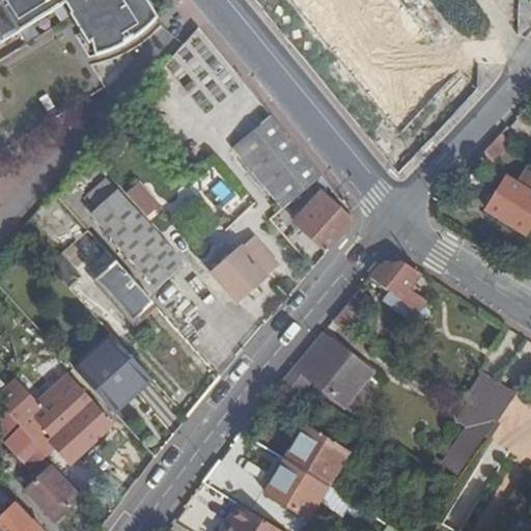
[(0,0),(0,59),(74,16),(85,31),(92,44),(104,61),(131,52),(148,40),(164,26),(147,0),(0,0)]
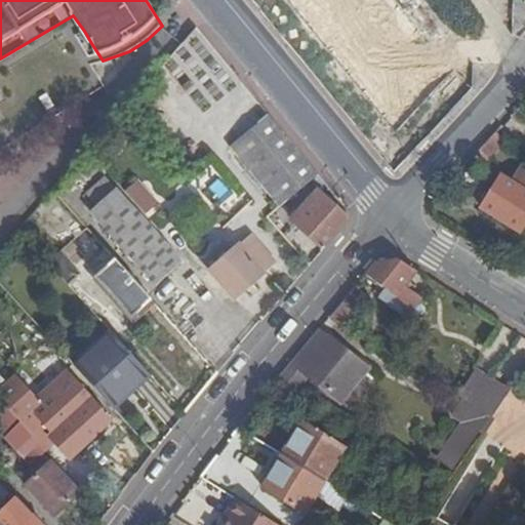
[(287,0),(388,127),(451,78),(390,0),(287,0)]
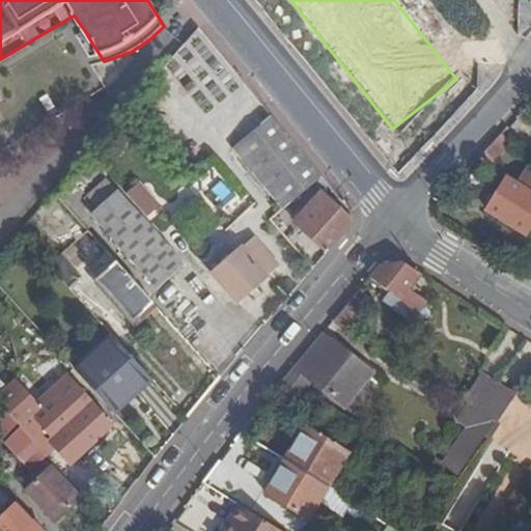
[(195,29),(159,67),(211,115),(246,78),(195,29)]
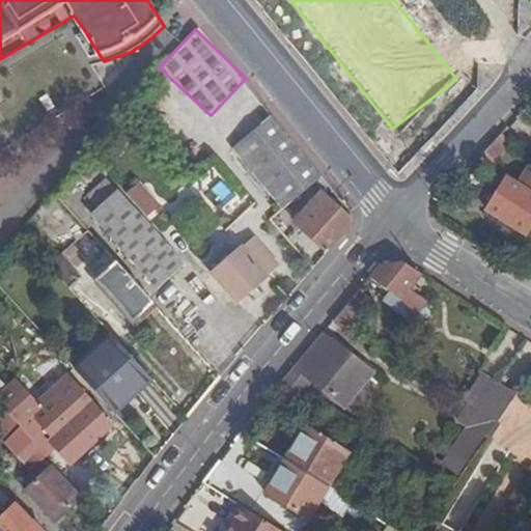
[(272,116),(232,148),(283,208),(322,176),(272,116)]
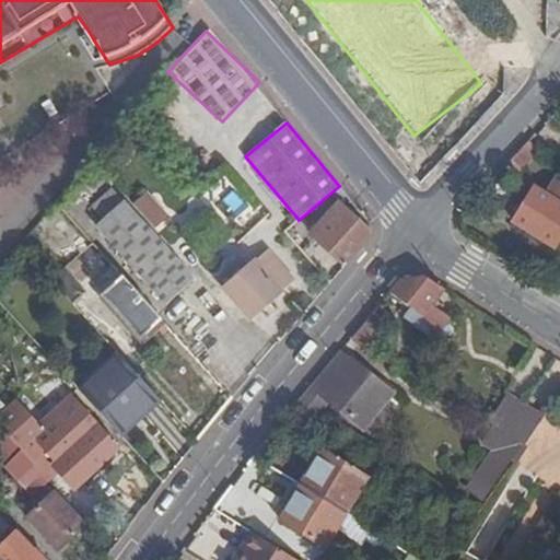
[(528,141),(522,148),(533,158),(540,149),(528,141)]
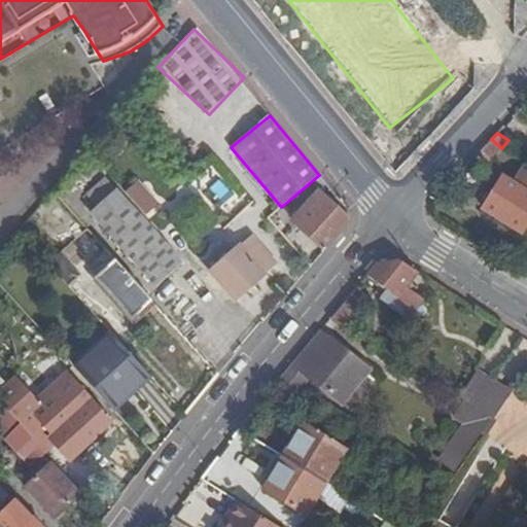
[(491,139),(479,152),(490,161),(501,148),(491,139)]
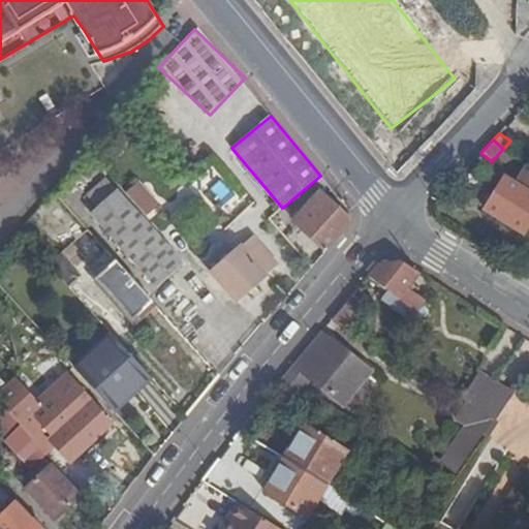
[(528,168),(524,165),(512,182),(505,177),(484,210),(524,234),(528,224),(528,168)]
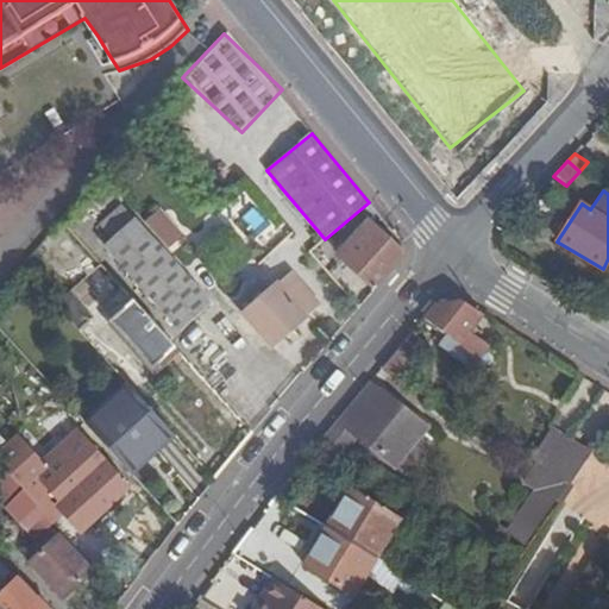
[(169,249),(183,234),(156,207),(161,202),(152,192),(132,208),(169,249)]
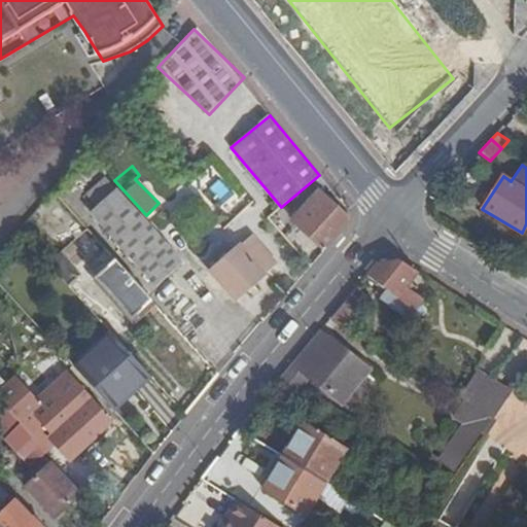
[(85,195),(98,207),(91,213),(155,286),(182,262),(116,189),(105,177),(85,195)]
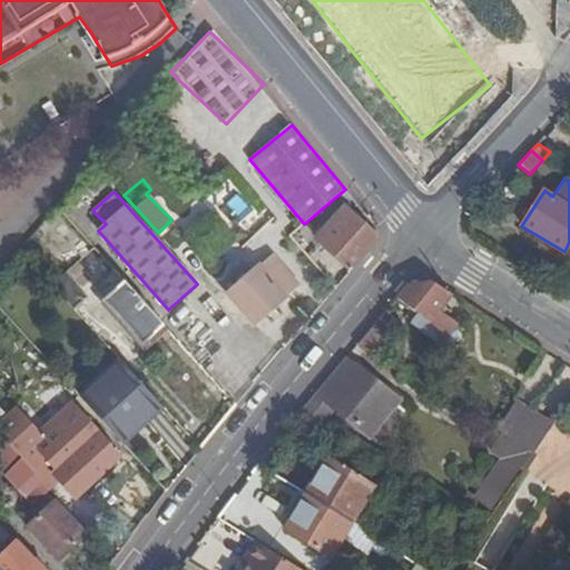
[(350,209),(320,243),(352,272),(382,238),(350,209)]
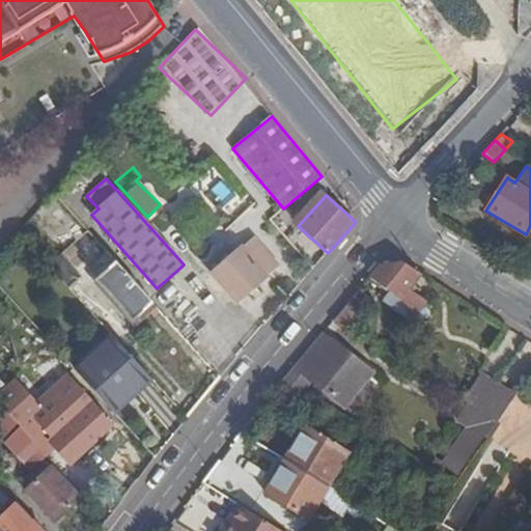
[(195,244),(220,222),(198,198),(174,221),(195,244)]
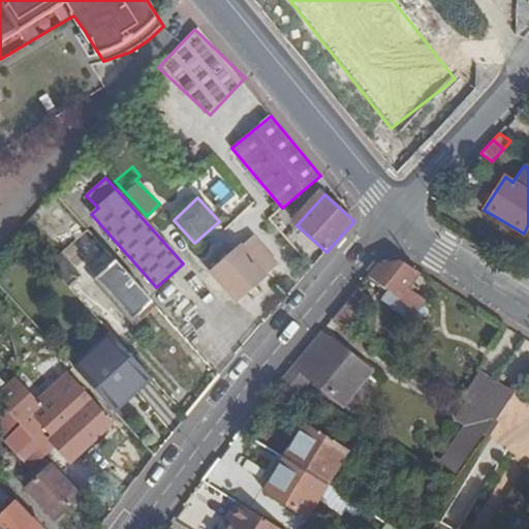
[(266,276),(265,275),(277,265),(252,238),(241,248),(240,247),(211,273),(237,302),(266,276)]
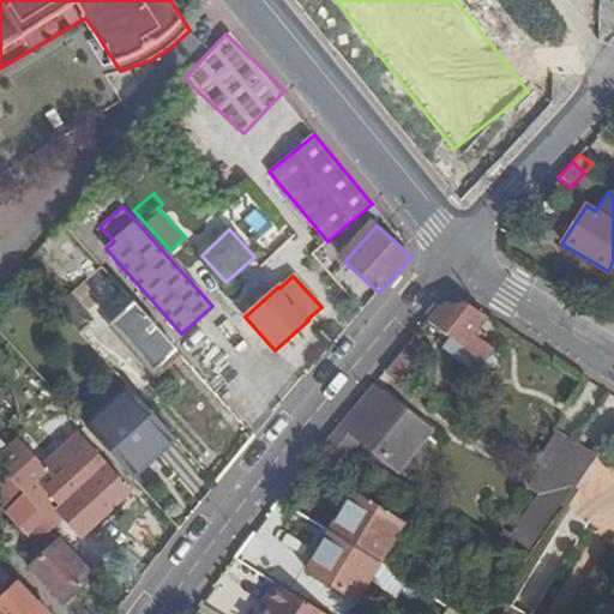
[(71,294),(56,307),(80,333),(95,320),(71,294)]
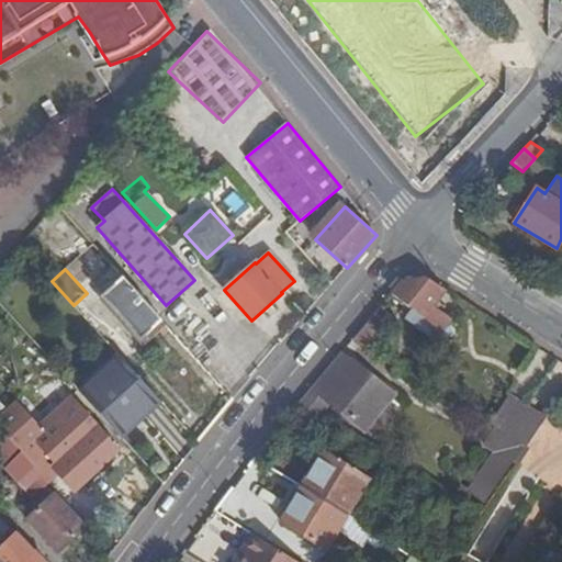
[(390,294),(412,312),(407,318),(436,340),(451,321),(435,307),(447,291),(425,277),(401,281),(390,294)]
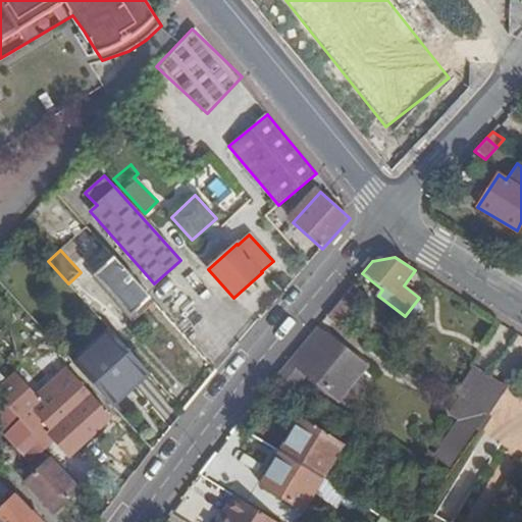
[(129,317),(151,298),(115,258),(94,276),(129,317)]
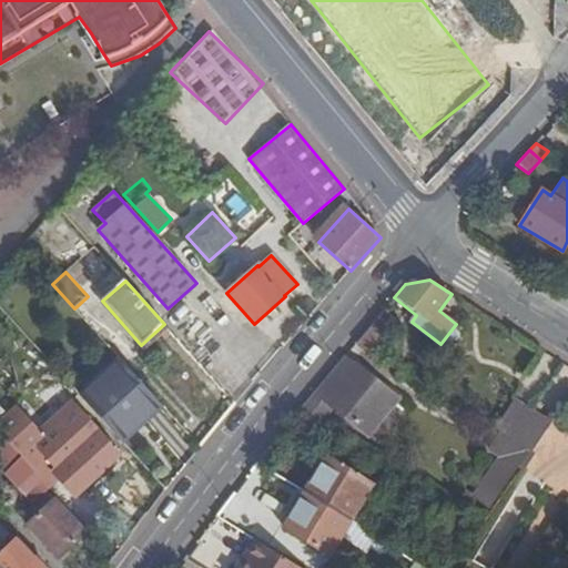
[(401,322),(384,308),(355,343),(374,354),(401,322)]
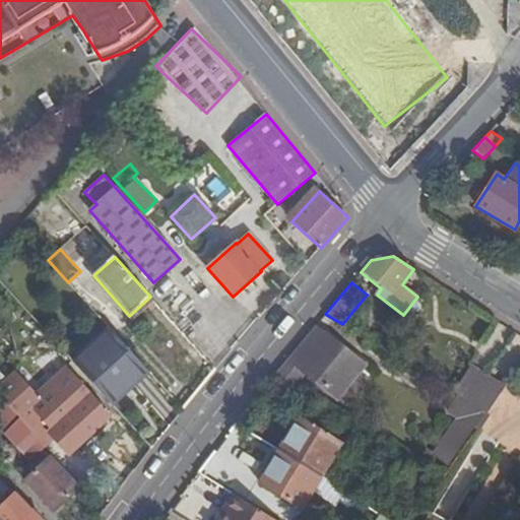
[(315,326),(272,376),(294,389),(306,373),(337,398),(365,366),(315,326)]
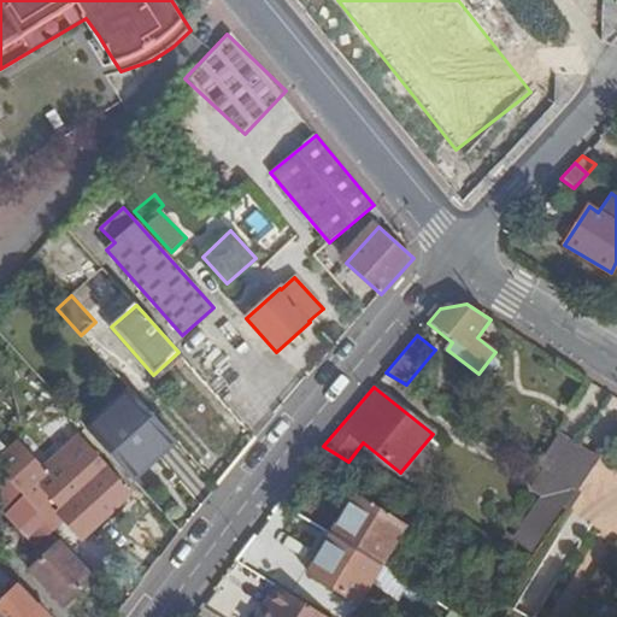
[(131,479),(175,439),(133,393),(89,433),(131,479)]
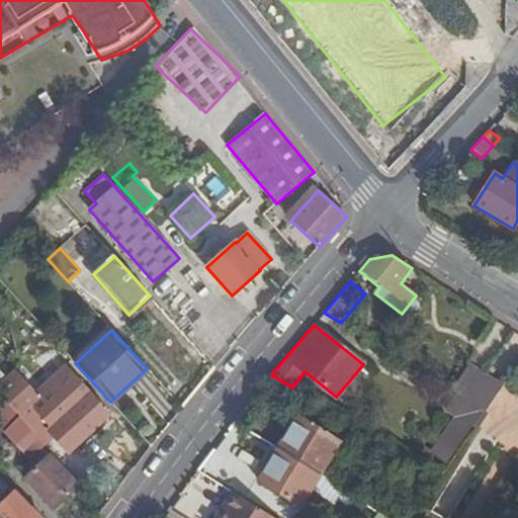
[(517,351),(498,382),(503,386),(517,363),(517,351)]
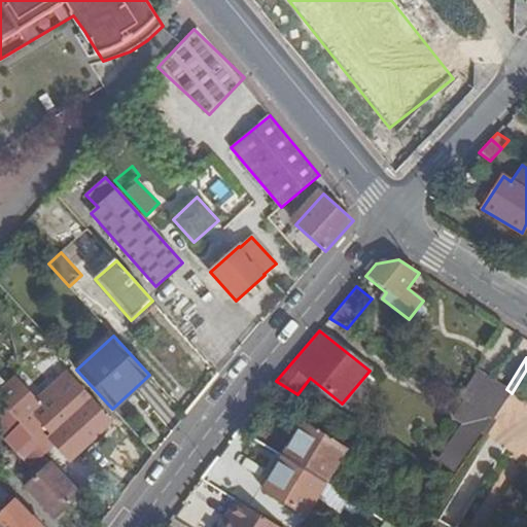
[(475,407),(492,381),(477,372),(459,397),(464,400),(475,407)]
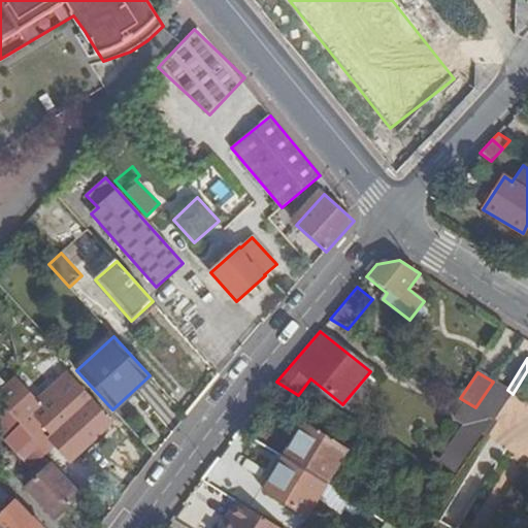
[(513,394),(507,390),(493,382),(475,407),(495,420),(513,394)]
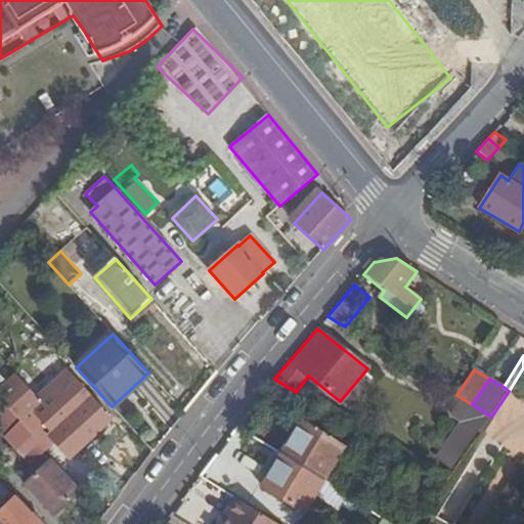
[(64,405),(68,409),(72,415),(66,420),(49,435),(70,459),(112,421),(90,397),(82,389),(64,405)]
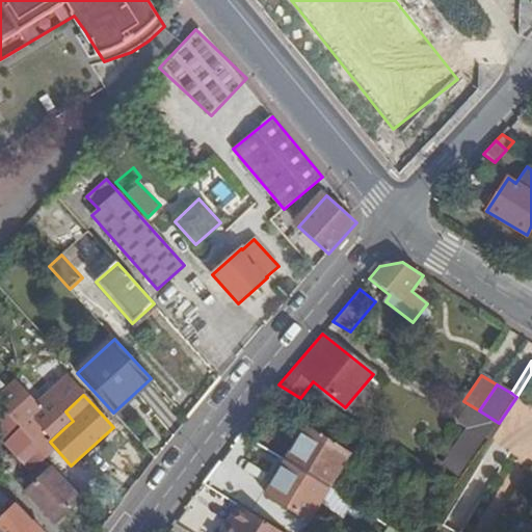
[(14,397),(2,407),(19,426),(31,415),(14,397)]
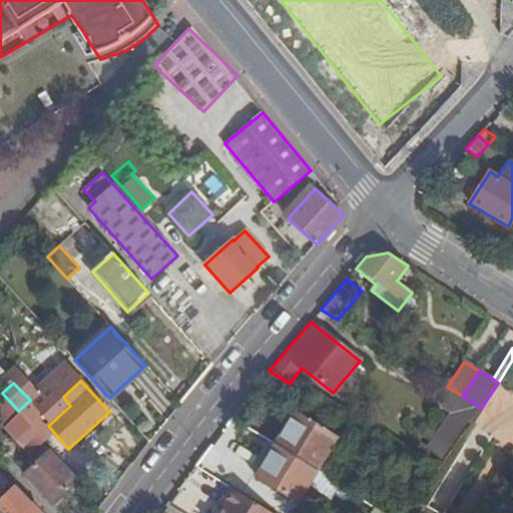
[(435,437),(449,449),(468,421),(471,423),(481,408),(462,396),(452,390),(441,407),(452,413),(435,437)]
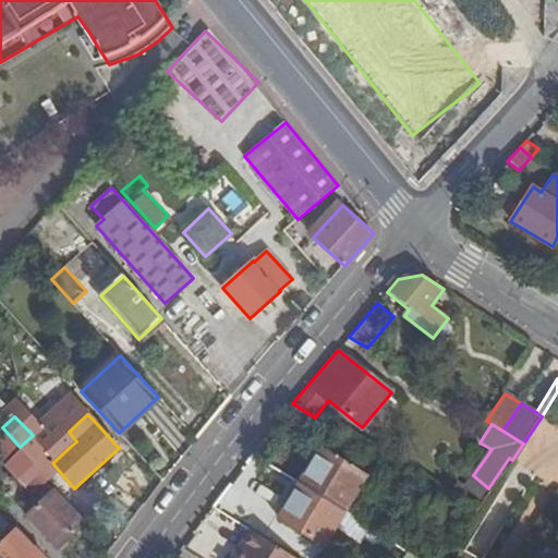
[(0,429),(0,455),(7,463),(22,448),(20,447),(2,427),(0,429)]
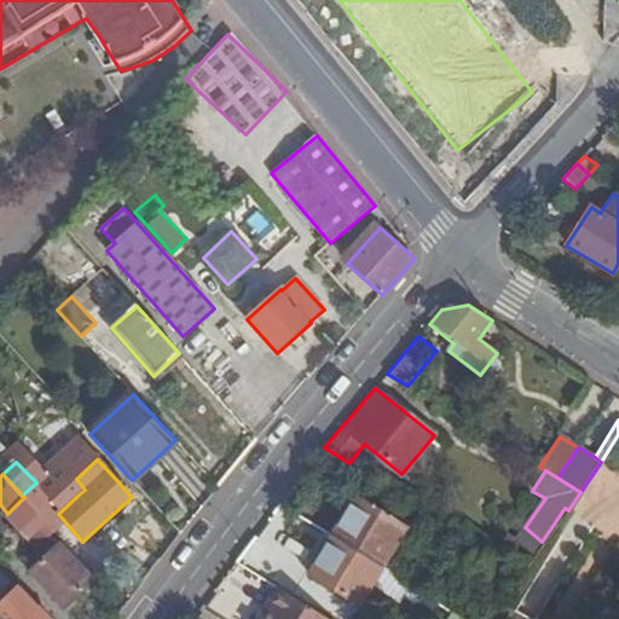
[(77,496),(85,490),(80,484),(73,491),(77,496)]
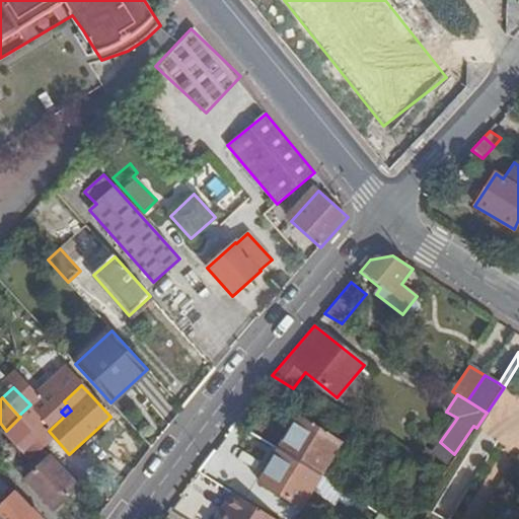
[(20,417),(6,431),(5,433),(31,460),(47,446),(20,417)]
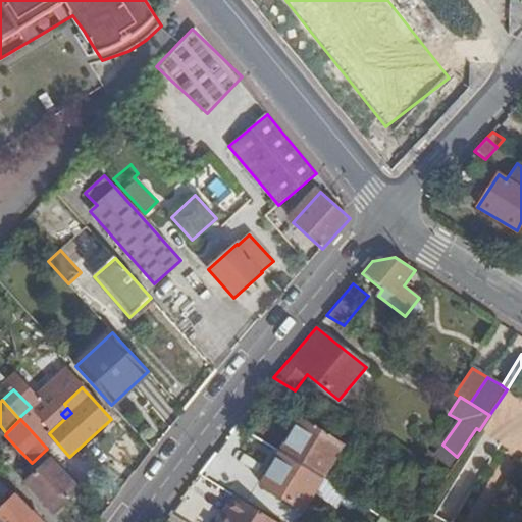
[(279,454),(321,480),(342,446),(300,420),(279,454)]
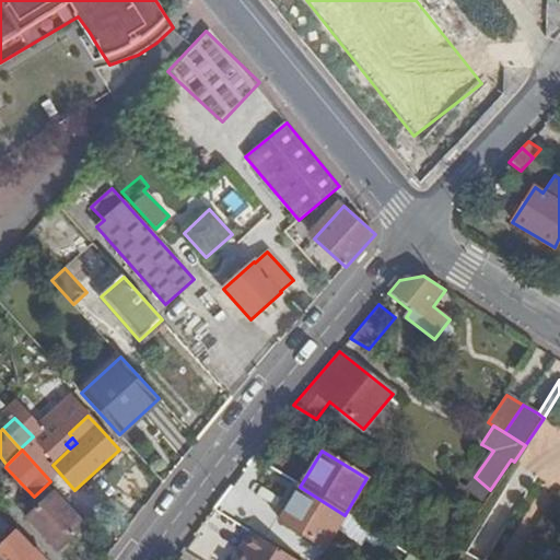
[(482,502),(490,490),(475,477),(466,490),(482,502)]
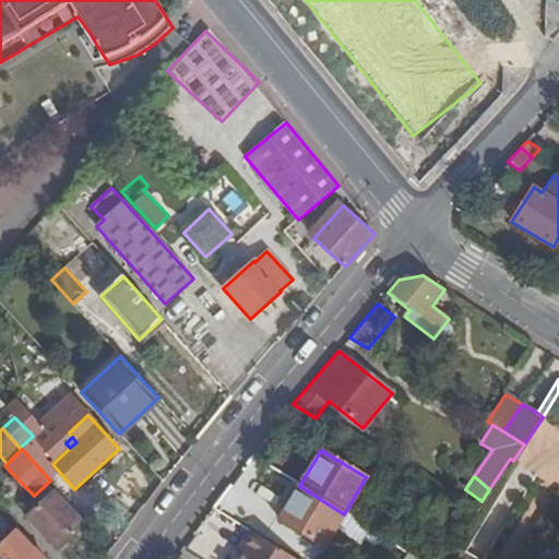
[(324,547),(344,515),(344,514),(299,486),(280,519),(323,547),(324,547)]
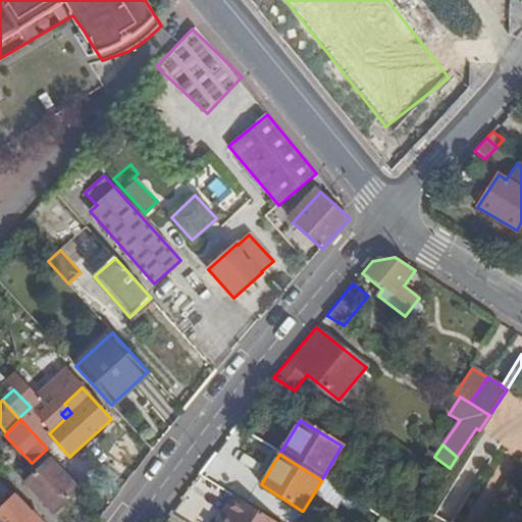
[(32,469),(36,473),(50,459),(47,455),(32,469)]
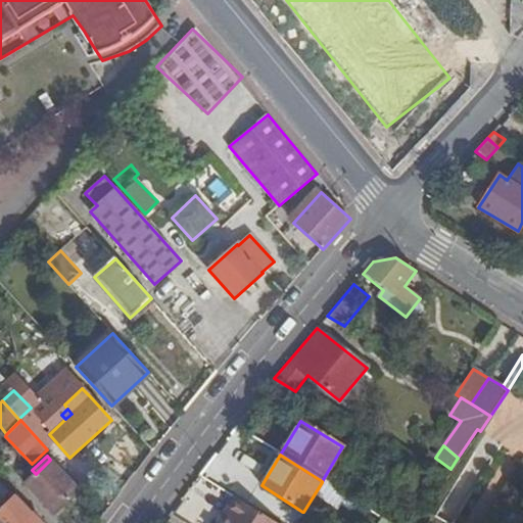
[(36,474),(26,483),(54,514),(80,490),(50,460),(36,474)]
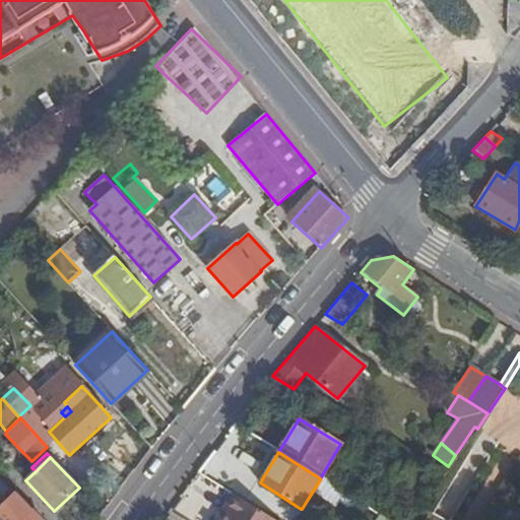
[(328,483),(320,479),(302,509),(301,509),(299,512),(307,517),(328,483)]
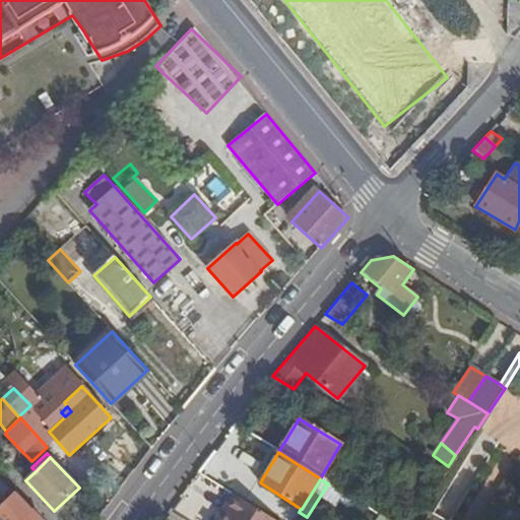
[(217,519),(274,519),(234,495),(217,519)]
